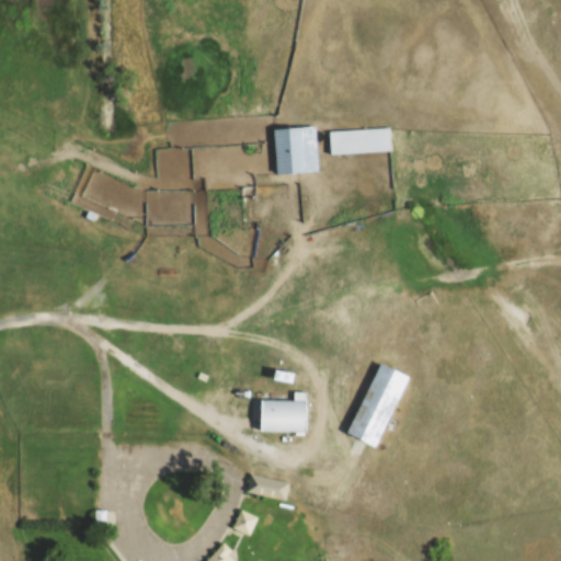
[(275,174),(319,172),(318,127),(274,128),(275,174)]
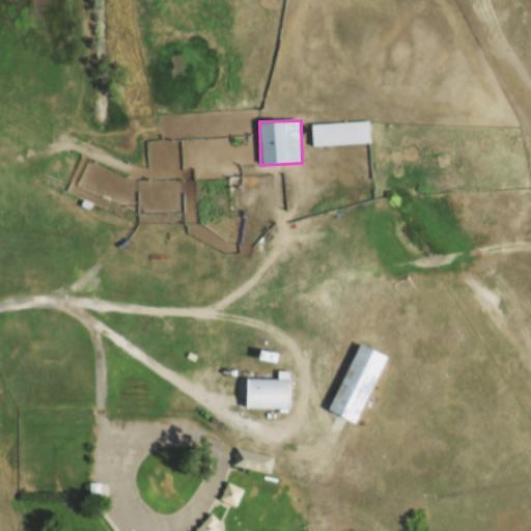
[(313,123),(313,145),(374,143),(373,121),(313,123)]
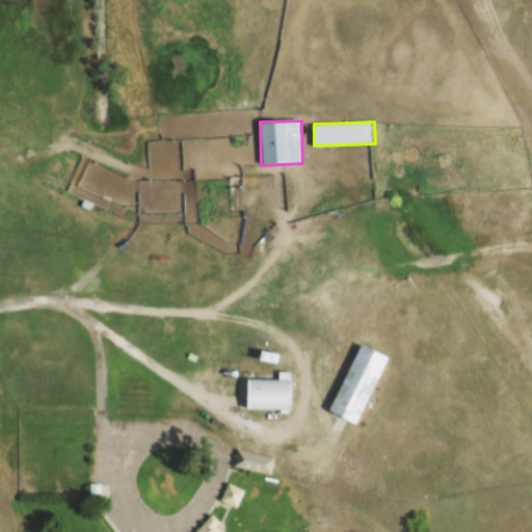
[(329,411),(361,427),(393,360),(362,345),(329,411)]
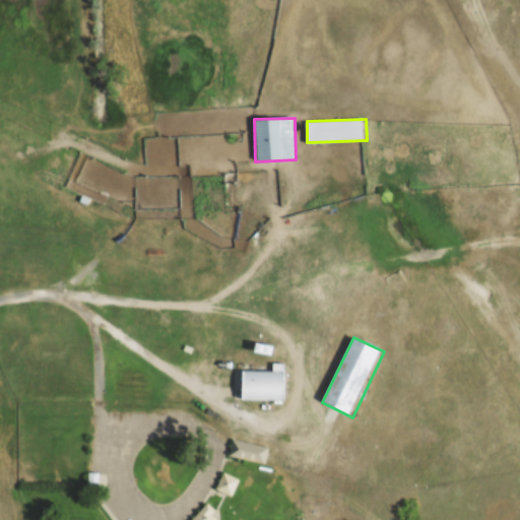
[(289,364),(273,363),(273,372),(240,371),(239,401),(288,402),(289,364)]
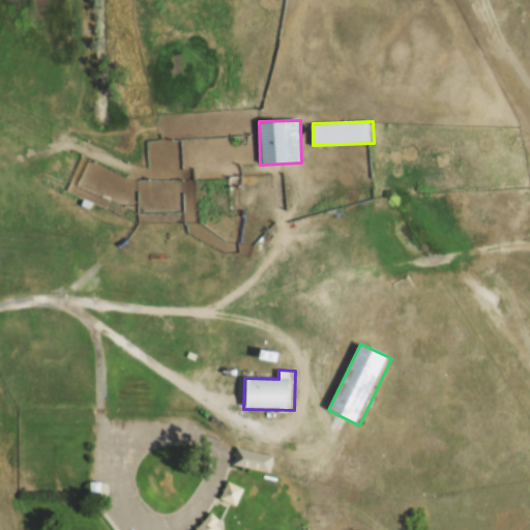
[(275,473),(277,455),(238,449),(235,467),(275,473)]
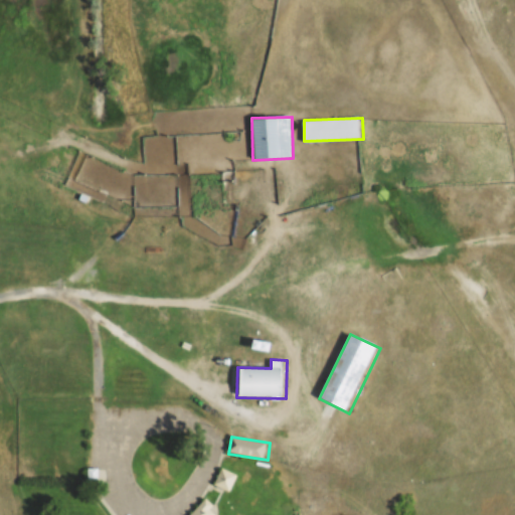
[(236,476),(225,472),(220,485),(230,490),(236,476)]
